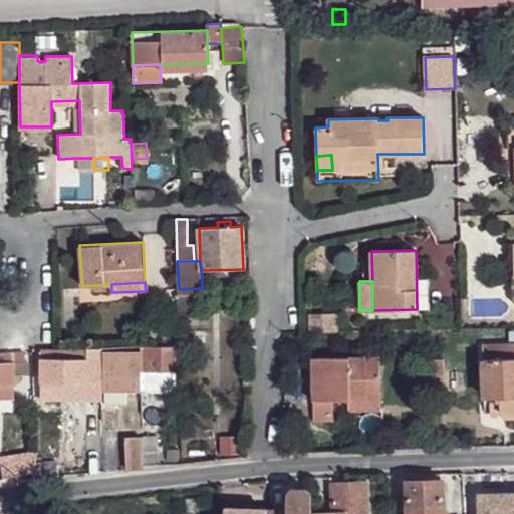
[(513,342),(482,344),(484,397),(497,397),(497,401),(489,401),(490,415),(503,414),(503,419),(513,418),(513,342)]
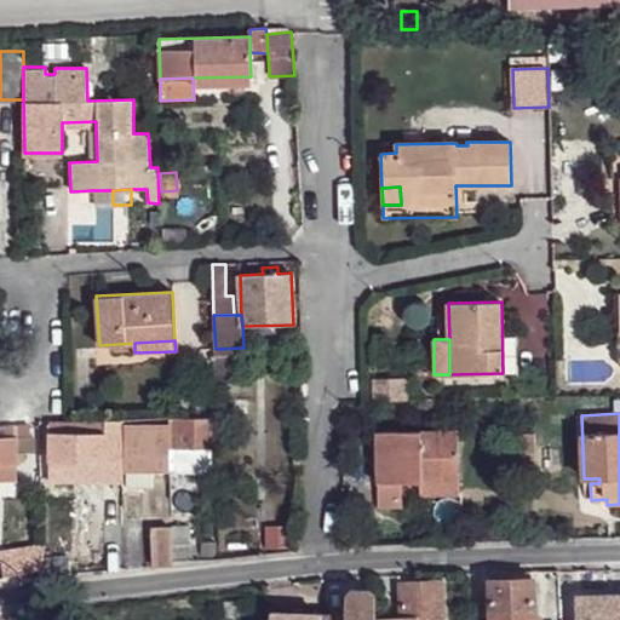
[(168,418),(170,448),(212,448),(213,448),(213,418),(168,418)]
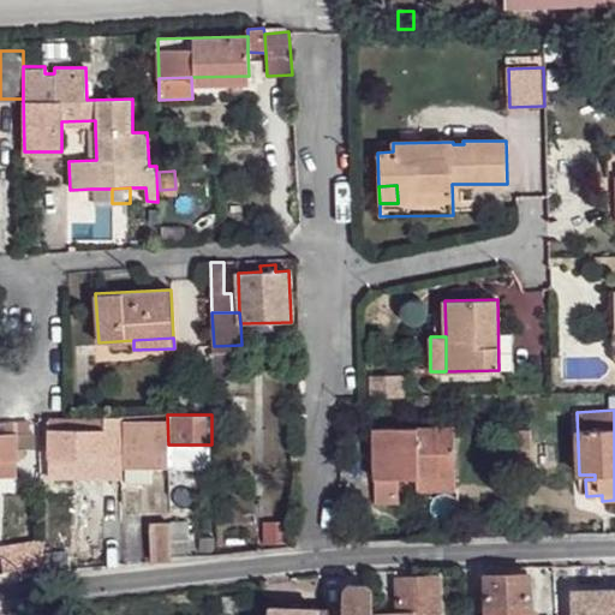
[(49,418),(48,457),(105,457),(124,458),(123,423),(123,419),(49,418)]
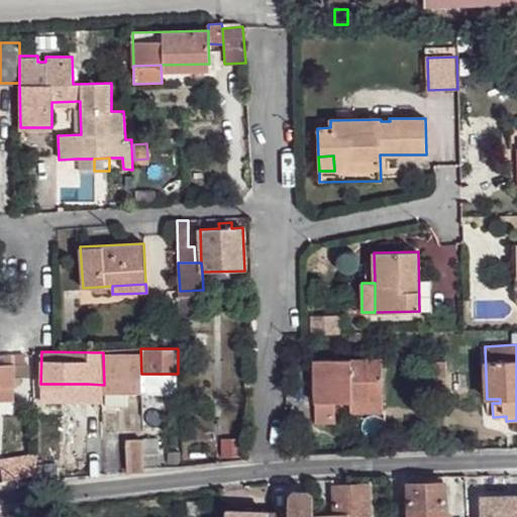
[(0,401),(14,401),(14,386),(14,376),(27,375),(27,364),(25,364),(24,354),(0,355),(0,401)]
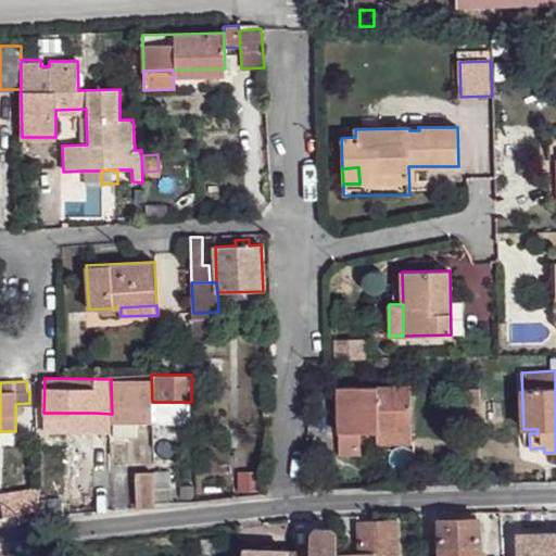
[(112,414),(111,422),(113,422),(136,422),(149,422),(149,381),(111,382),(112,414)]
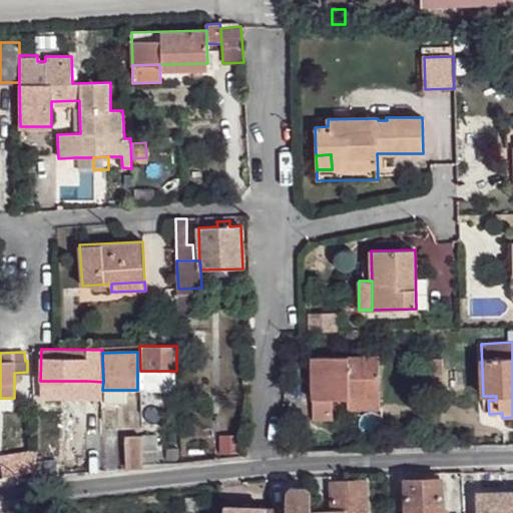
[(312,358),(312,400),(349,399),(380,399),(379,357),(312,358)]
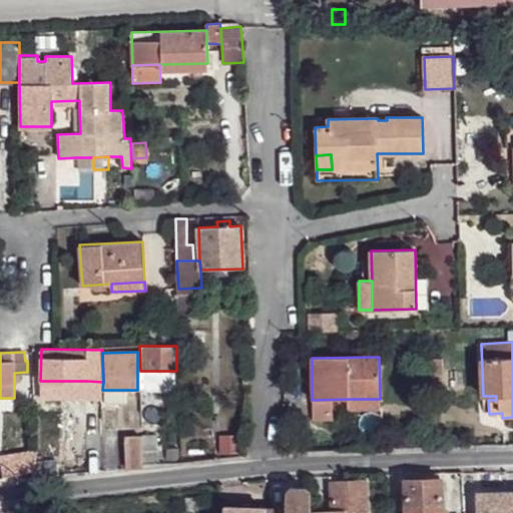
[(425,359),(426,390),(443,390),(442,359),(425,359)]
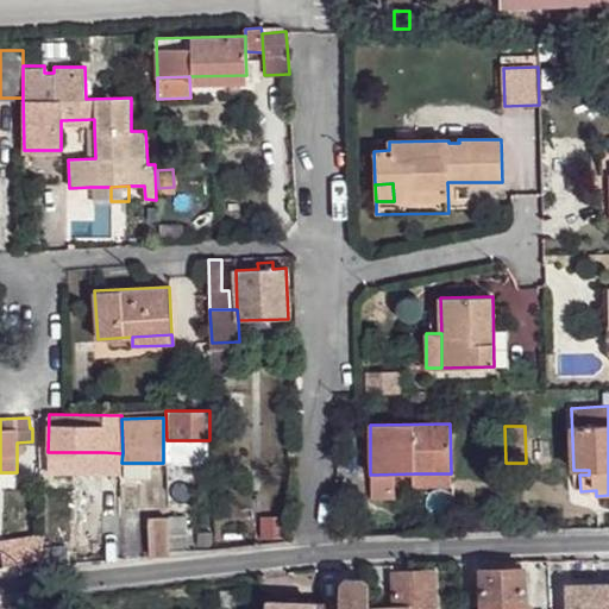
[(208,464),(208,440),(167,440),(168,463),(208,464)]
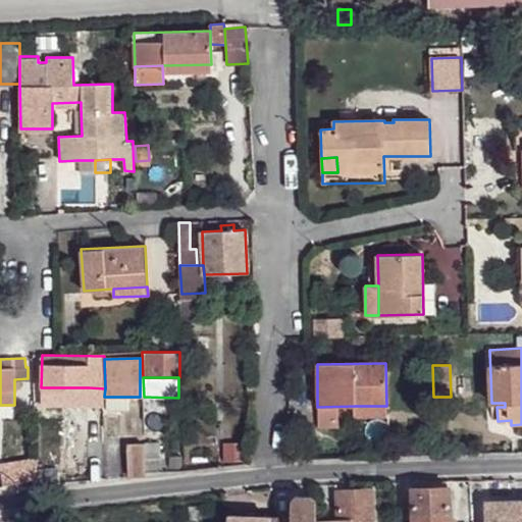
[(41,387),(41,405),(89,405),(89,387),(41,387)]
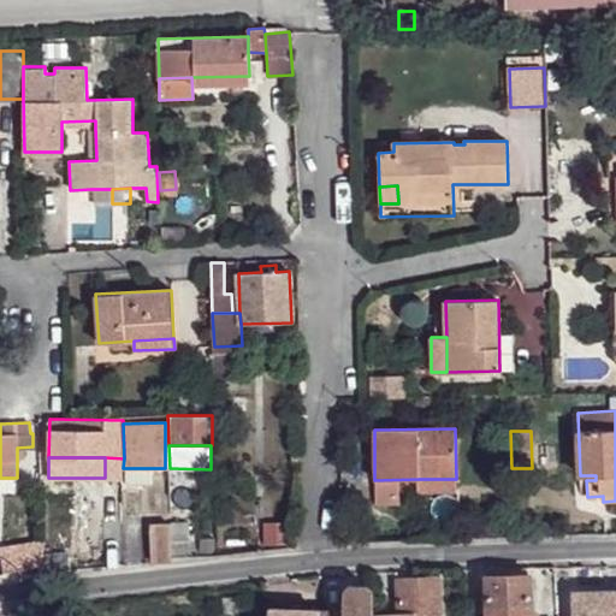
[(125,468),(125,485),(150,485),(150,468),(125,468)]
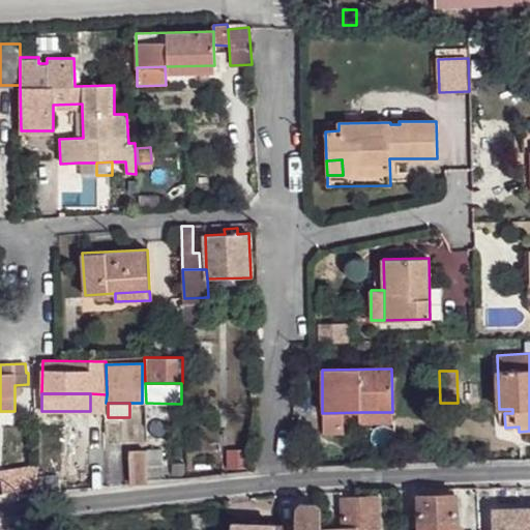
[(360,412),(360,424),(392,423),(392,412),(360,412)]
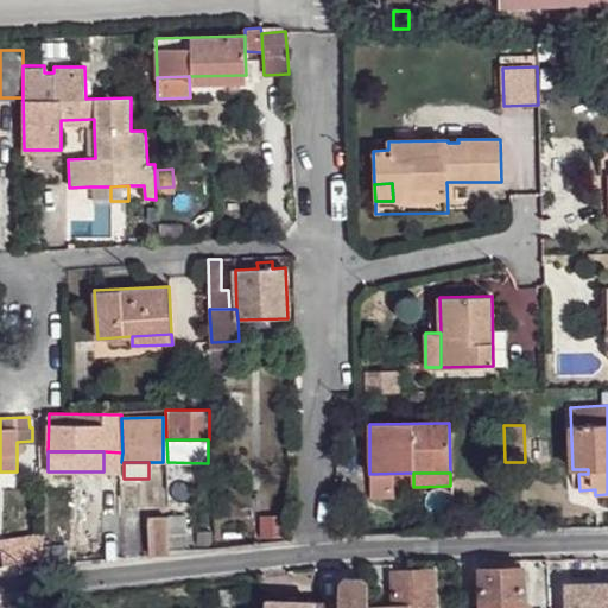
[(149,517),(150,556),(169,556),(170,551),(169,518),(169,517),(149,517)]
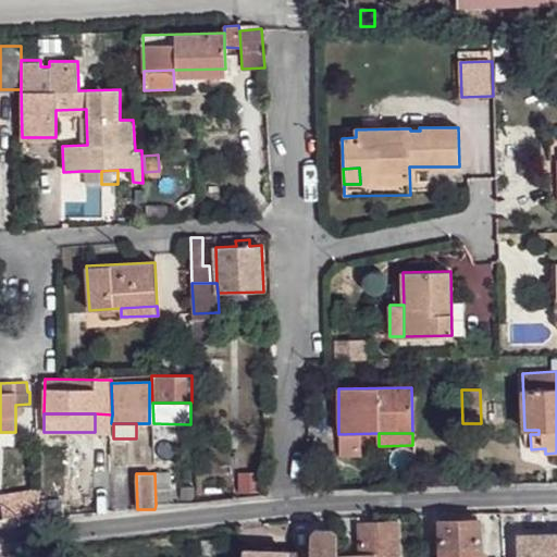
[(155,474),(156,505),(172,504),(170,473),(155,474)]
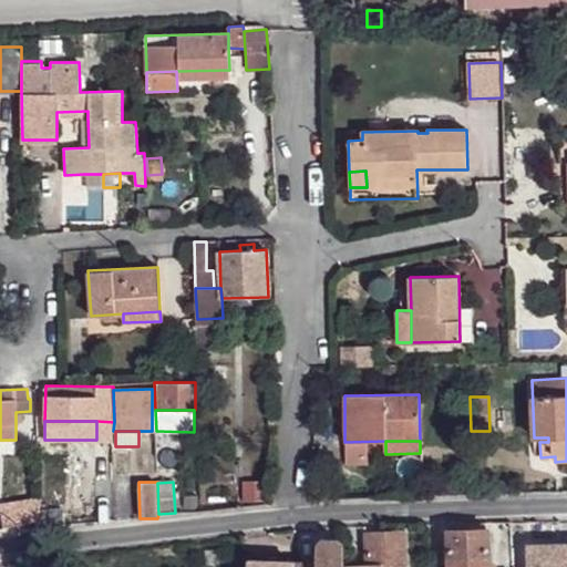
[(63,508),(41,509),(41,526),(64,525),(63,508)]
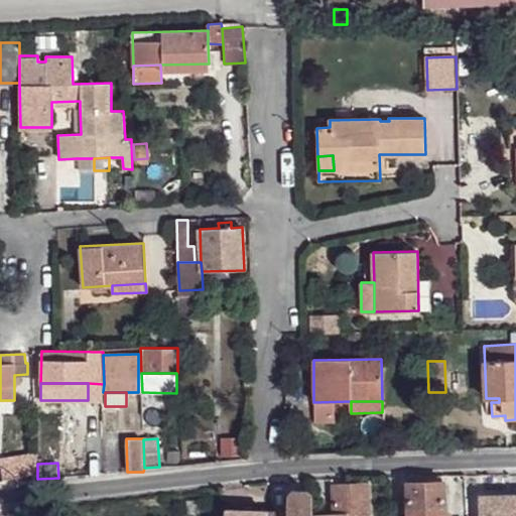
[(450,475),(450,485),(465,485),(465,474),(450,475)]
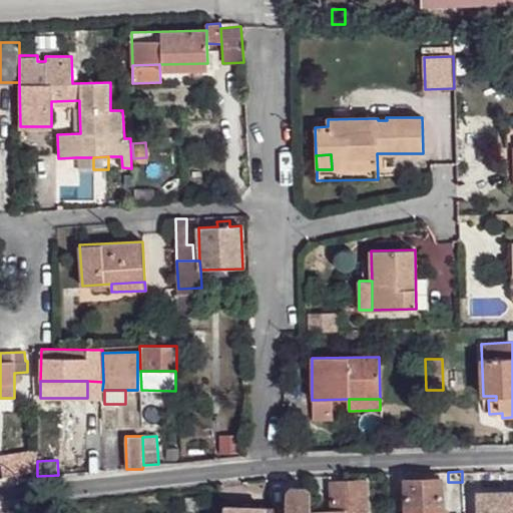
[(368,512),(367,479),(331,481),(332,510),(332,512),(368,512)]
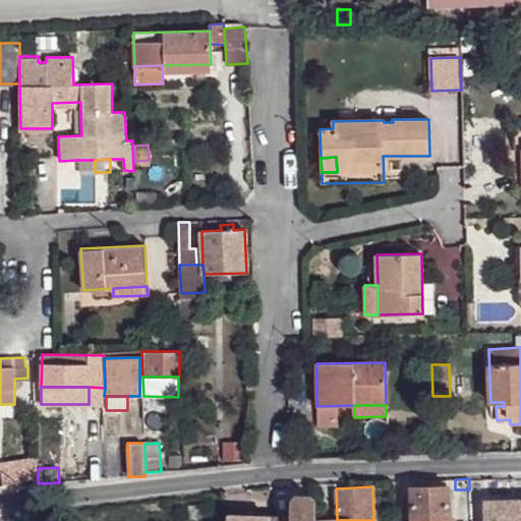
[(410,487),(411,520),(450,520),(451,518),(449,486),(410,487)]
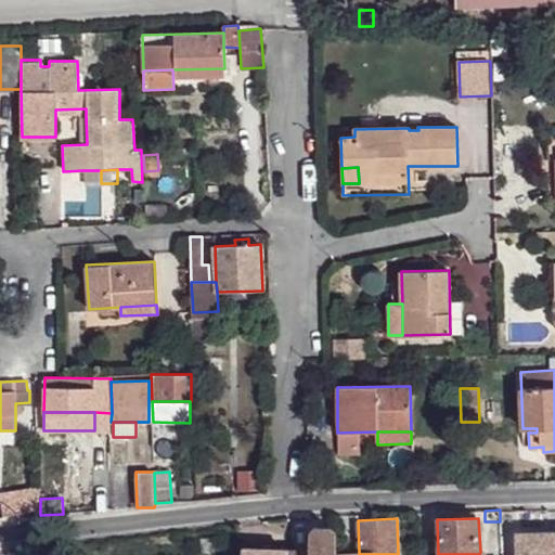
[(287,551),(287,554),(335,554),(336,531),(331,526),(315,526),(310,531),(309,541),(309,551),(287,551)]
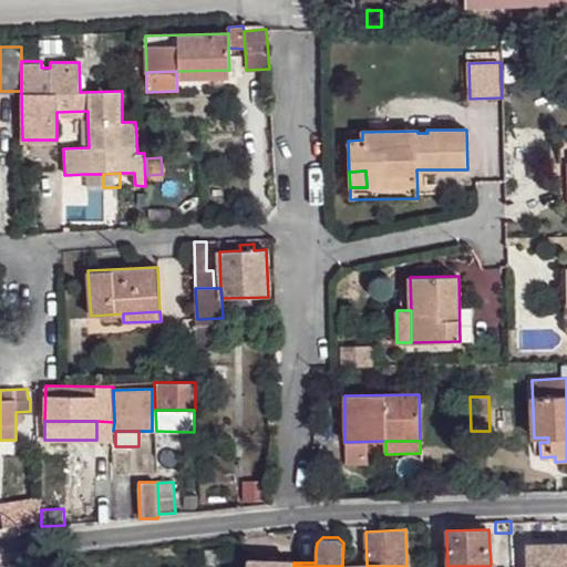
[(566,566),(566,543),(527,544),(527,566),(566,566)]
